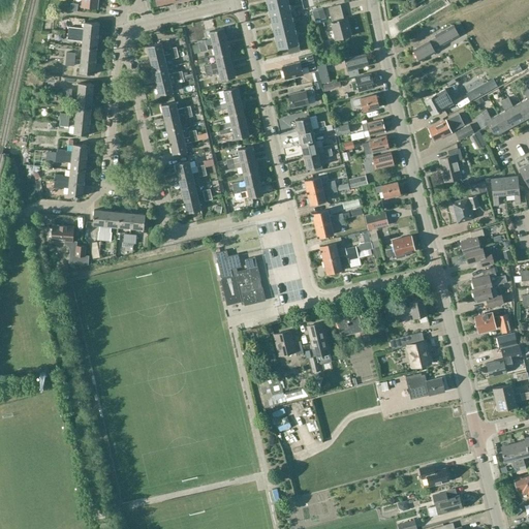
[(98,0),(81,0),(81,7),(97,9),(98,0)]
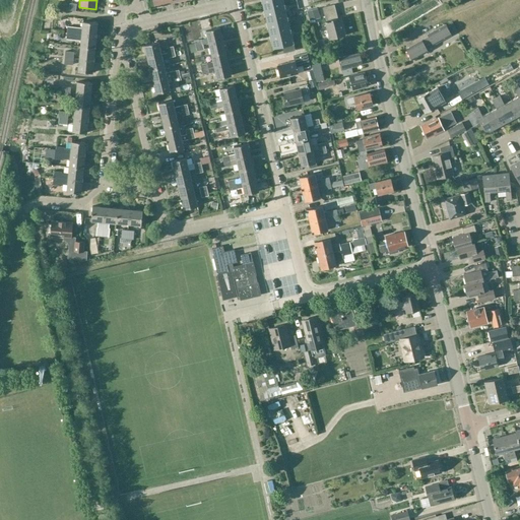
[(284,6),(282,0),(261,0),(264,11),(284,6)]
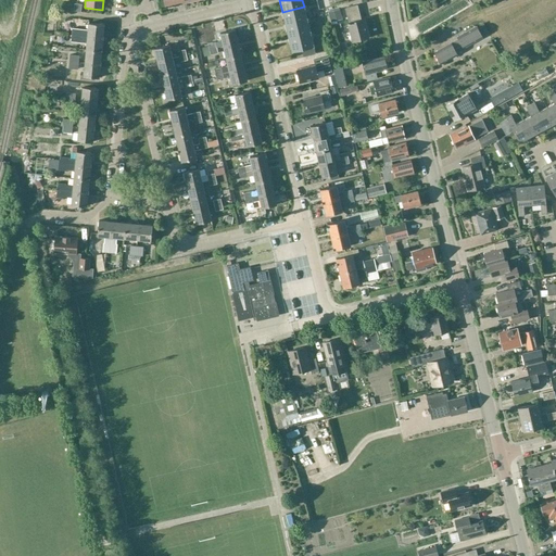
[(357,5),(345,8),(353,41),(368,38),(364,21),(359,21),(357,12),(359,11),(357,5)]
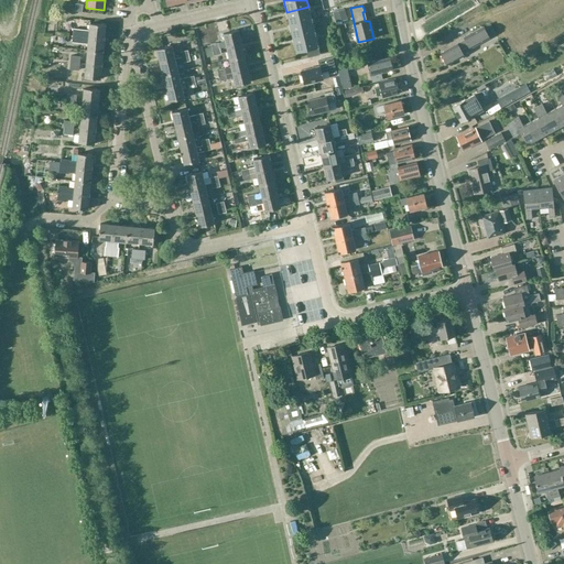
[(312,20),(308,7),(286,12),(290,25),(312,20)]
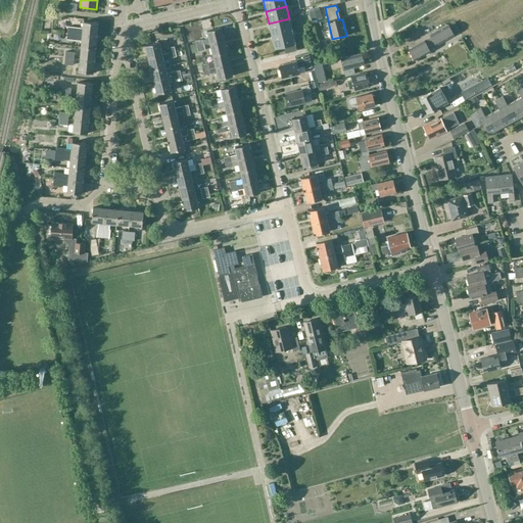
[(292,31),(289,18),(269,24),(272,36),(292,31)]
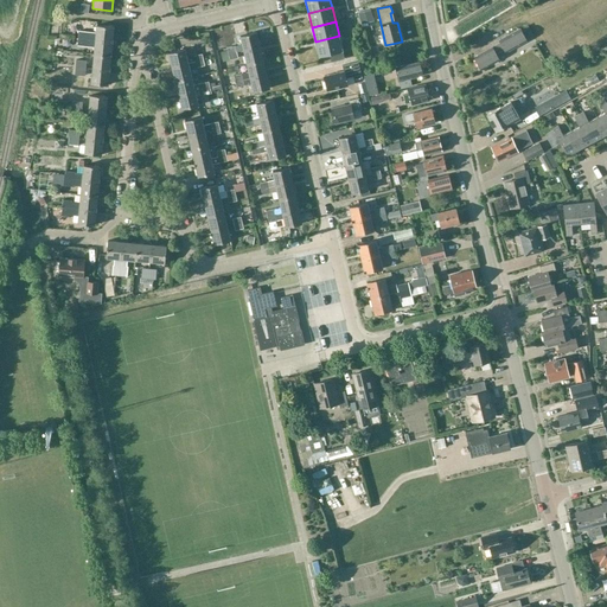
[(528,25),(519,30),(499,40),(500,43),(474,58),(481,70),(499,61),(497,56),(505,51),(506,53),(535,38),(528,25)]
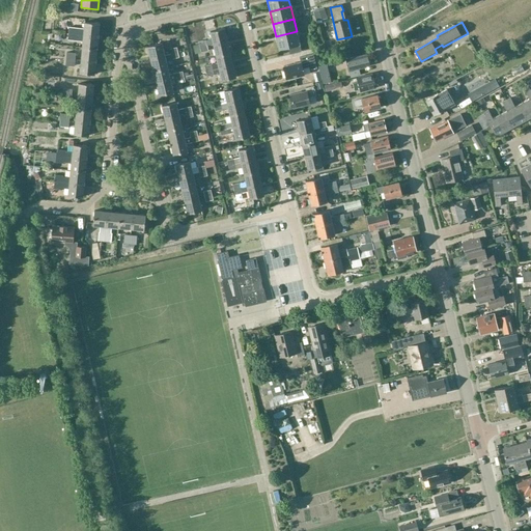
[(68,27),(68,34),(98,37),(100,24),(85,23),(84,28),(68,27)]
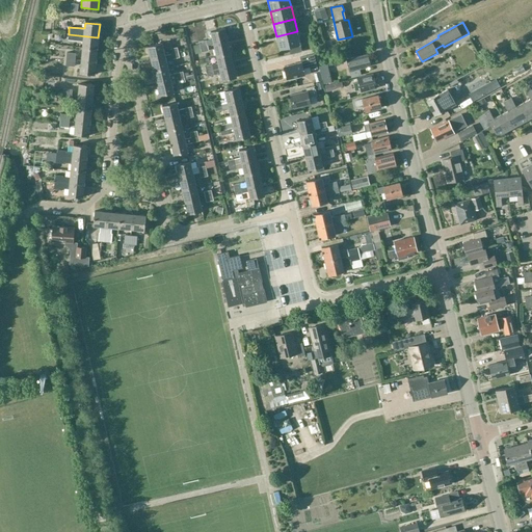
[(228,41),(224,29),(211,32),(213,38),(198,43),(201,48),(208,46),(214,45),(228,41)]
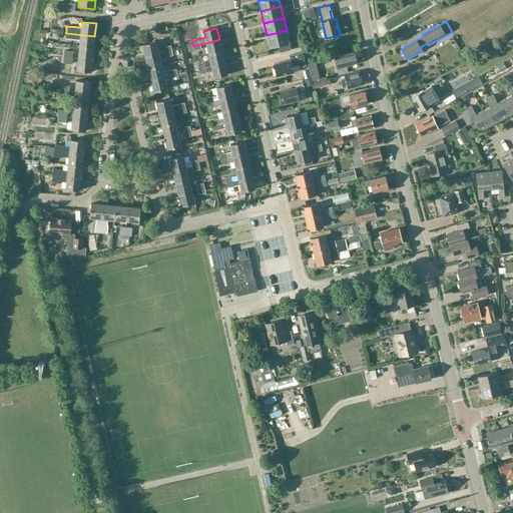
[(270,47),(279,45),(290,43),(287,30),(267,35),(270,47)]
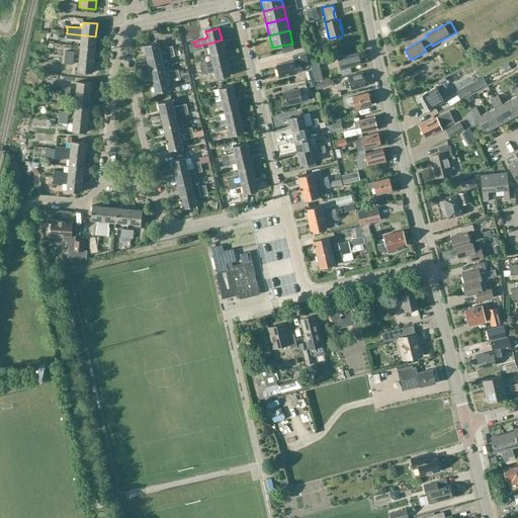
[(67,33),(66,39),(81,40),(80,48),(94,49),(95,36),(67,33)]
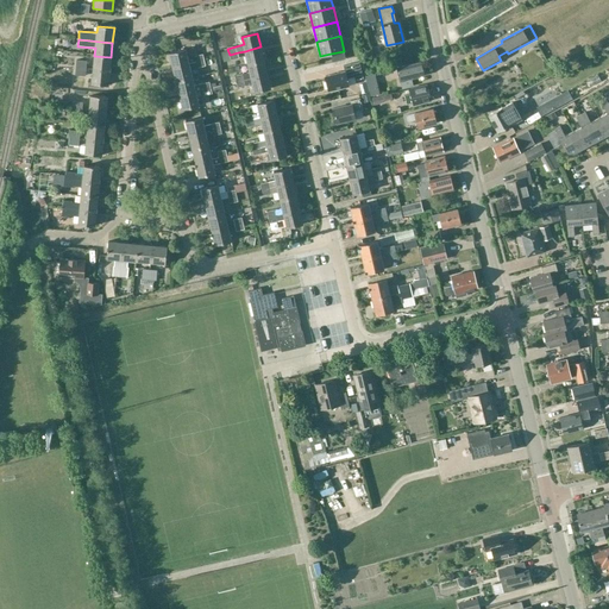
[(264,61),(261,46),(245,51),(249,64),(264,61)]
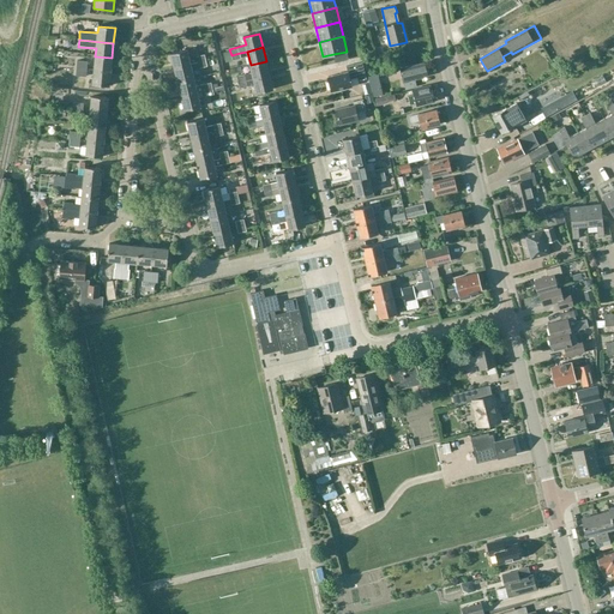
[(205,61),(204,54),(188,59),(187,50),(172,54),(174,68),(191,65),(198,62),(205,61)]
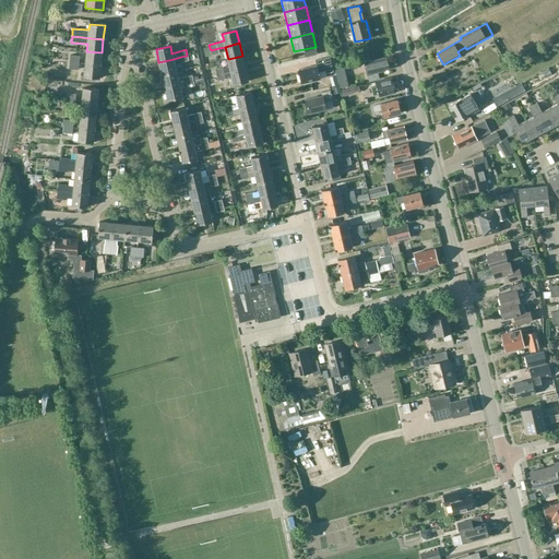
[(317,54),(316,47),(304,49),(306,57),(317,54)]
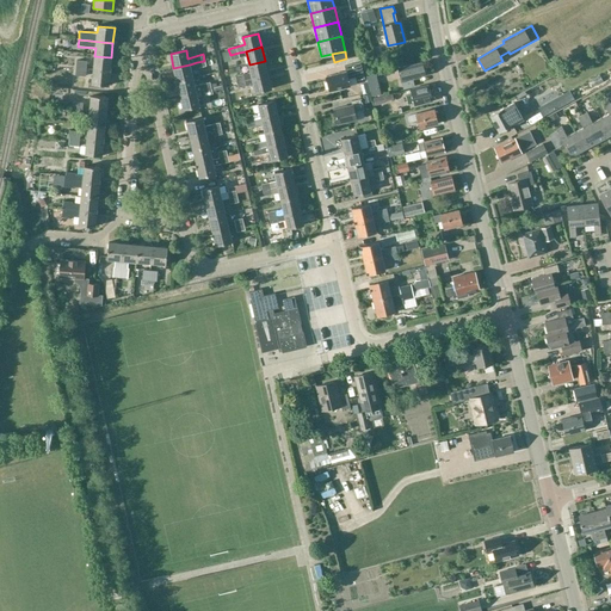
[(111,57),(94,56),(93,71),(110,73),(111,57)]
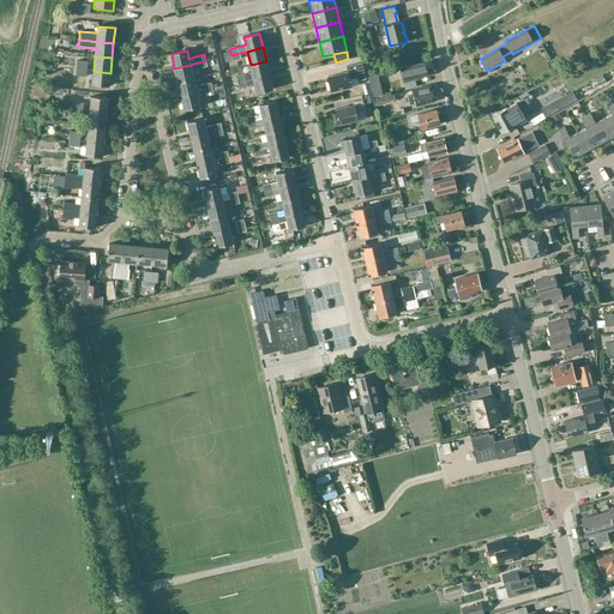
[(251,65),(252,73),(236,77),(238,83),(270,76),(266,61),(251,65)]
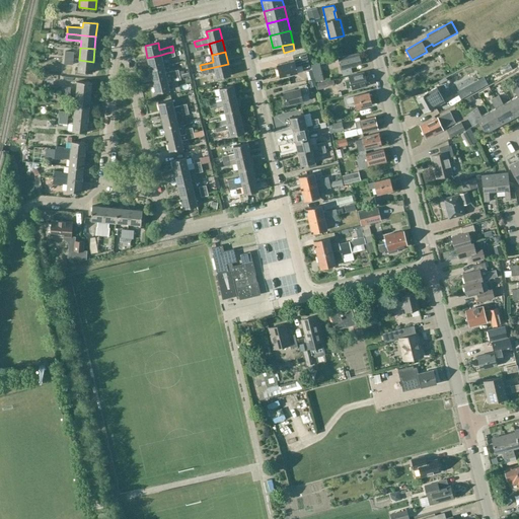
[(297,73),(295,67),(302,66),(302,69),(309,67),(306,53),(292,56),(294,61),(277,65),(280,77),(297,73)]
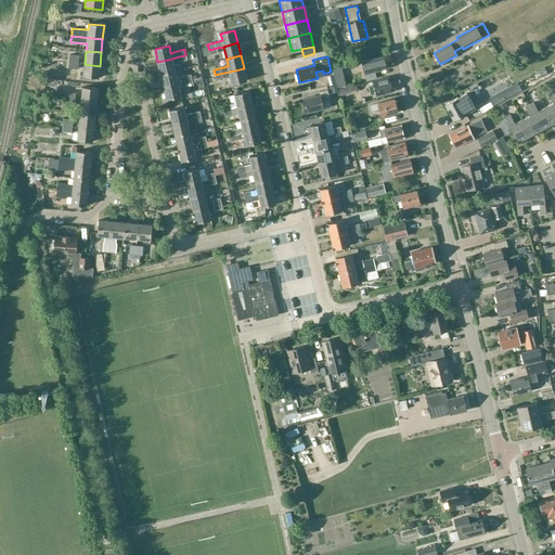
[(375,73),(386,69),(383,57),(362,63),(366,80),(376,78),(375,73)]
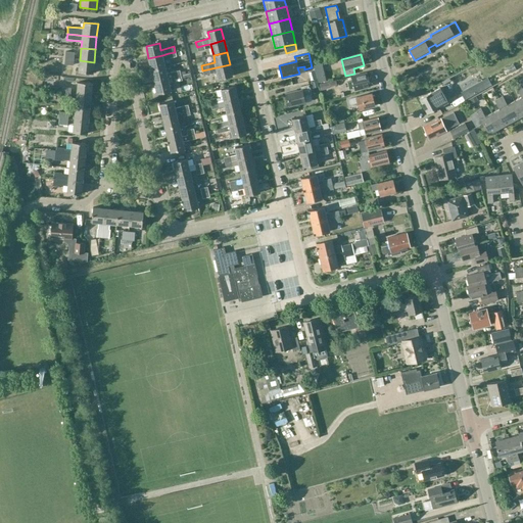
[(151,70),(164,67),(162,55),(148,58),(151,70)]
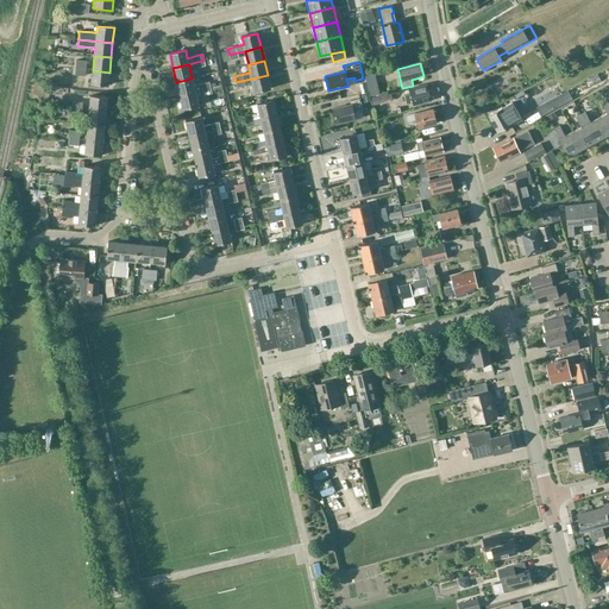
[(110,73),(93,70),(92,86),(108,87),(110,73)]
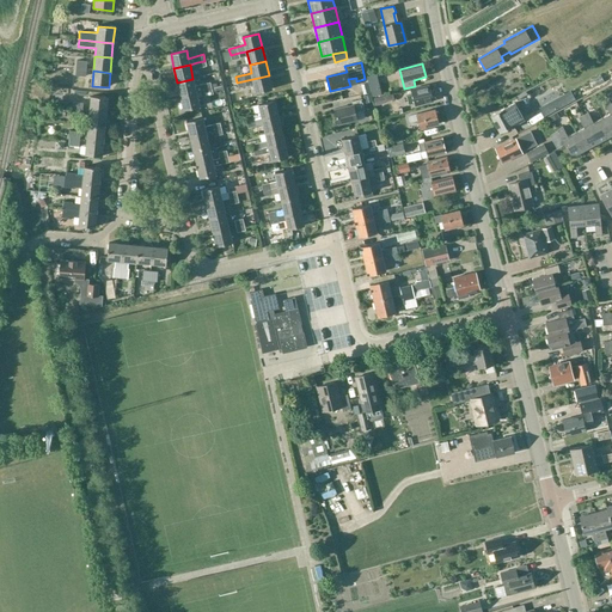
[(374,83),(385,80),(383,72),(373,74),(374,83)]
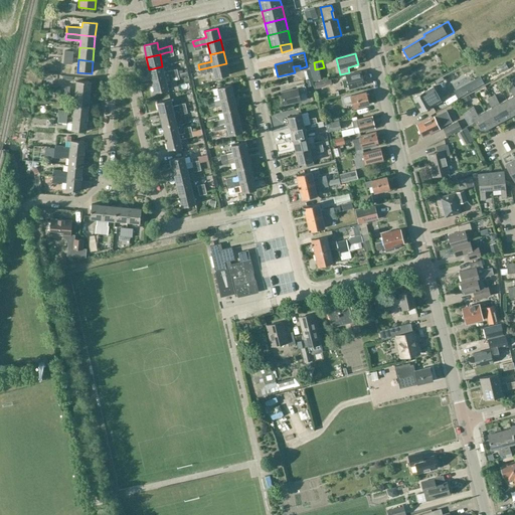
[(228,75),(226,63),(199,69),(200,74),(213,71),(215,78),(228,75)]
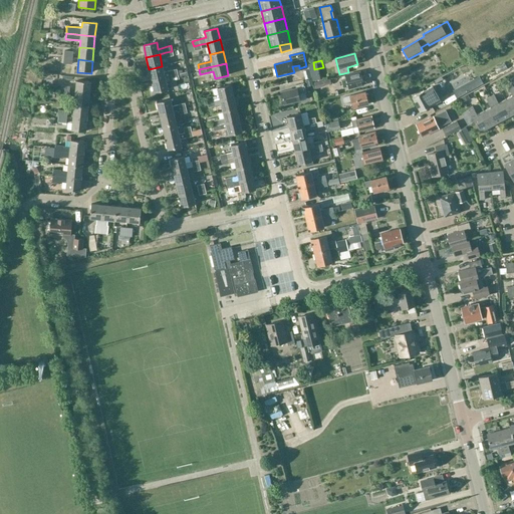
[(164,72),(162,66),(149,69),(152,81),(165,77),(171,76),(183,73),(183,72),(182,70),(177,71),(177,69),(164,72)]
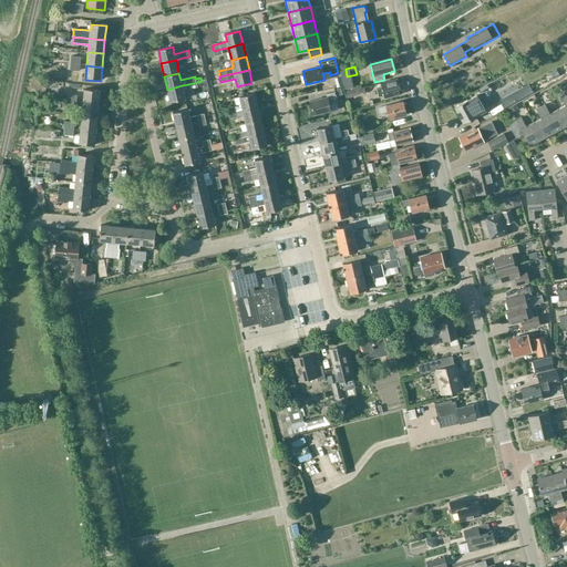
[(202,81),(188,84),(189,89),(197,88),(197,85),(207,83),(206,79),(202,80),(202,81)]
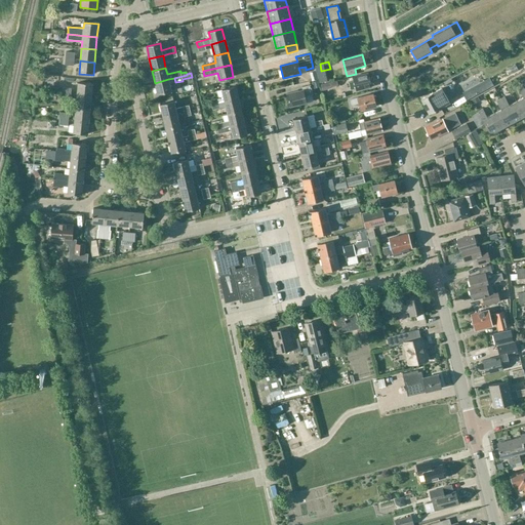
[(368,73),(367,73),(353,77),(354,83),(349,84),(351,90),(356,88),(356,90),(371,87),(370,83),(371,81),(370,77),(369,77),(368,73)]
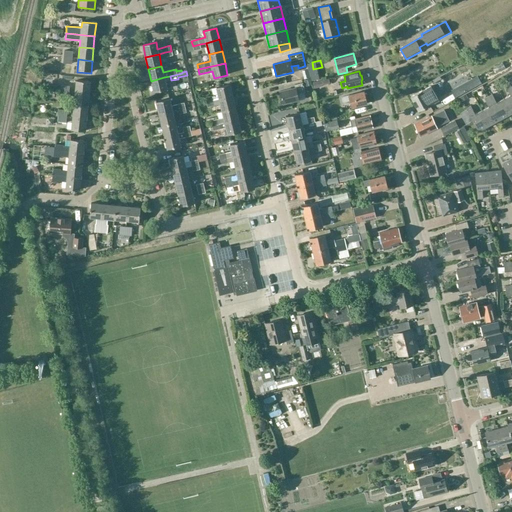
[(477,76),(452,90),(455,97),(481,83),(477,76)]
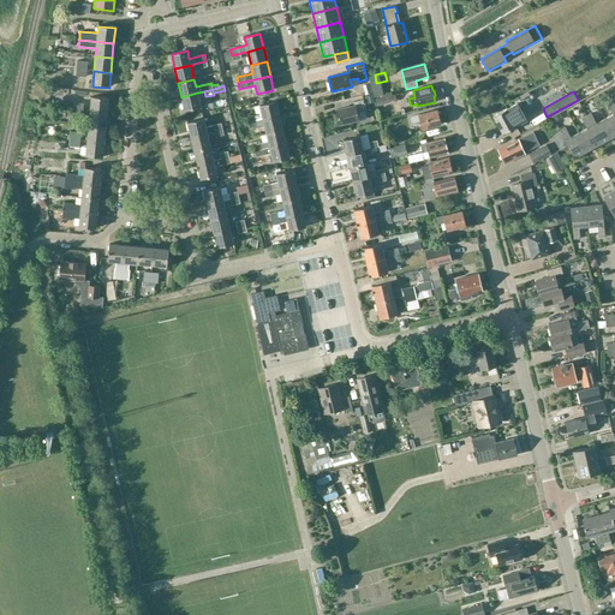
[(197,93),(181,97),(185,111),(201,107),(197,93)]
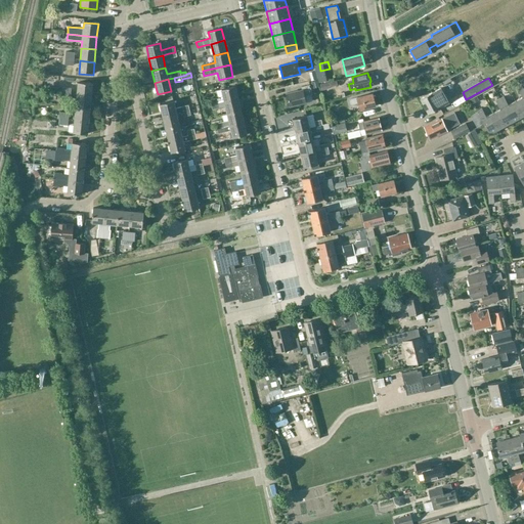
[(78,83),(77,96),(91,97),(92,85),(78,83)]
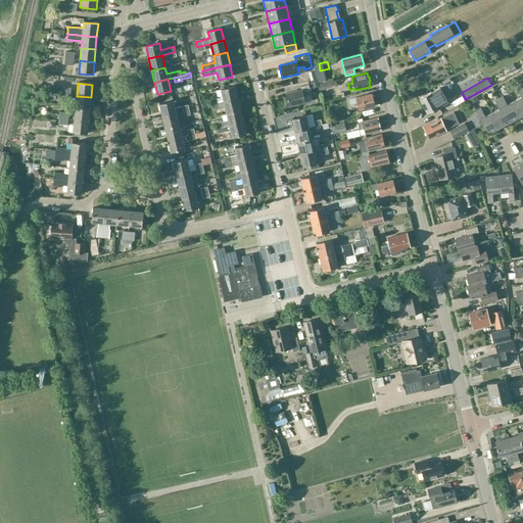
[(301,90),(286,93),(289,106),(304,102),(303,96),(311,94),(308,85),(301,87),(301,90)]
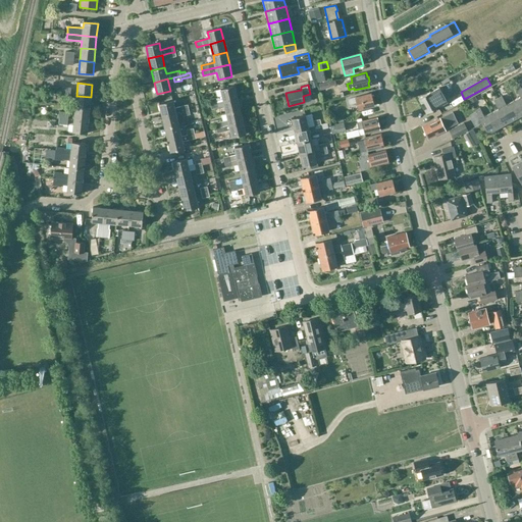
[(216,98),(209,100),(210,104),(238,98),(235,86),(221,90),(222,96),(216,98)]
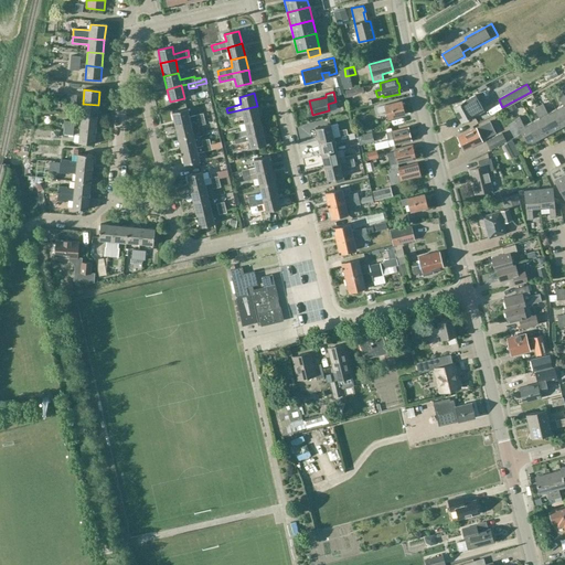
[(466,99),(454,107),(462,123),(475,116),(484,110),(476,95),(466,100),(466,99)]
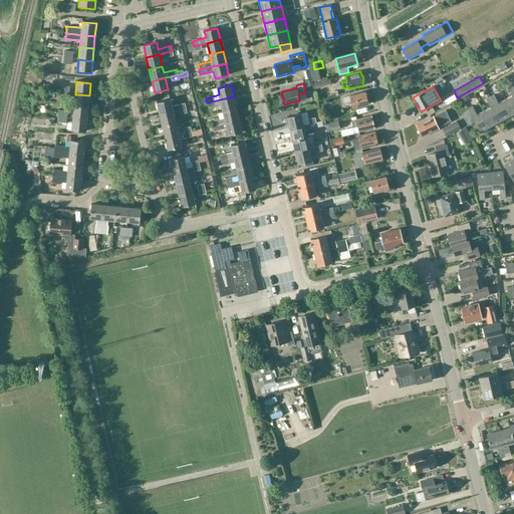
[(353,108),(367,104),(364,92),(350,95),(350,96),(343,97),(344,103),(351,101),(353,108)]
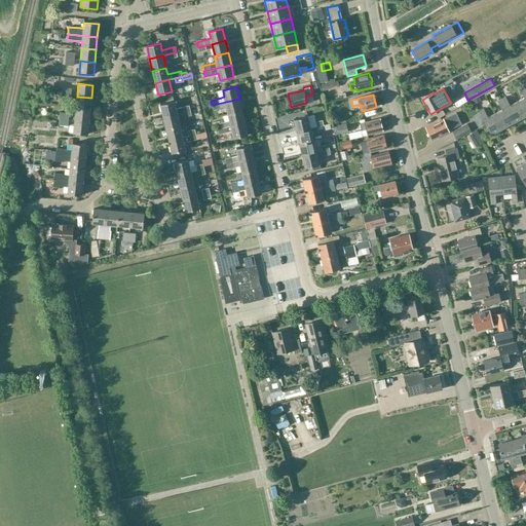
[(91,98),(77,97),(76,109),(90,110),(91,98)]
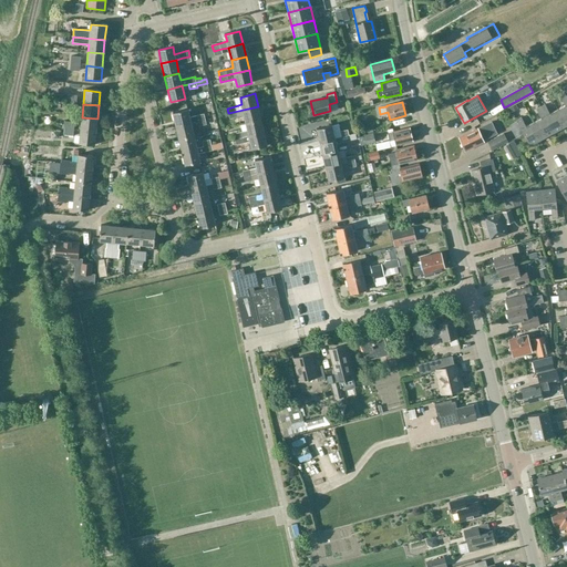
[(545,104),(540,106),(555,132),(566,125),(558,109),(549,113),(545,104)]
